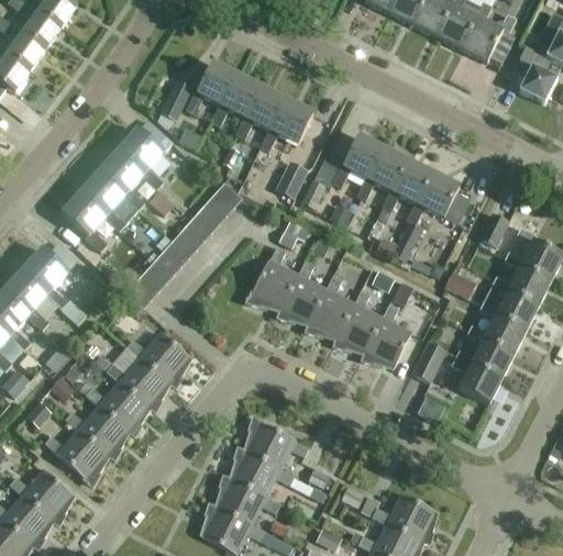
[(61,26),(37,11),(22,0),(9,0),(7,2),(22,13),(21,15),(30,22),(23,32),(22,32),(45,48),(61,26)]
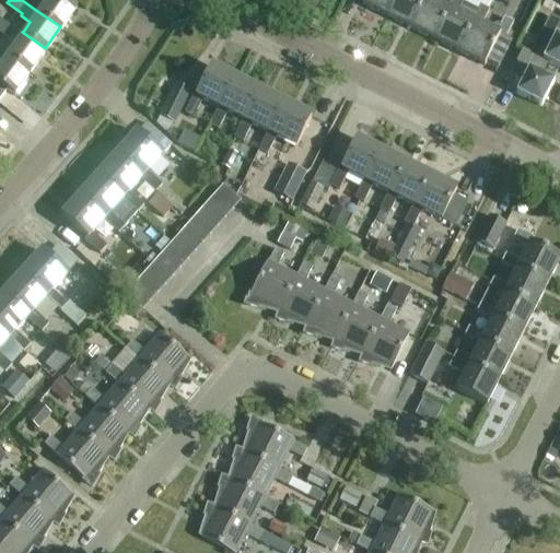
[(76,6),(68,0),(45,0),(37,11),(60,26),(76,6)]
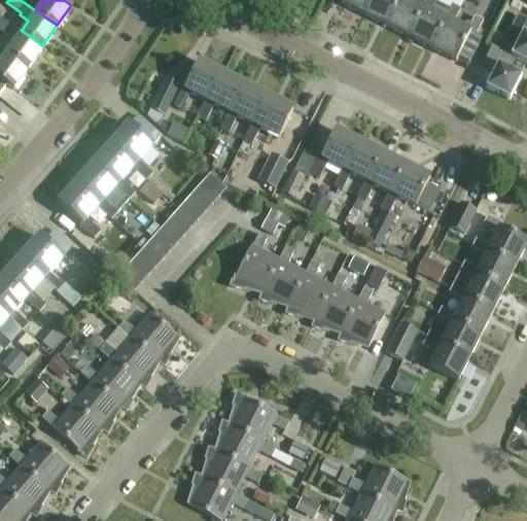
[(340,0),(363,11),(369,0),(340,0)]
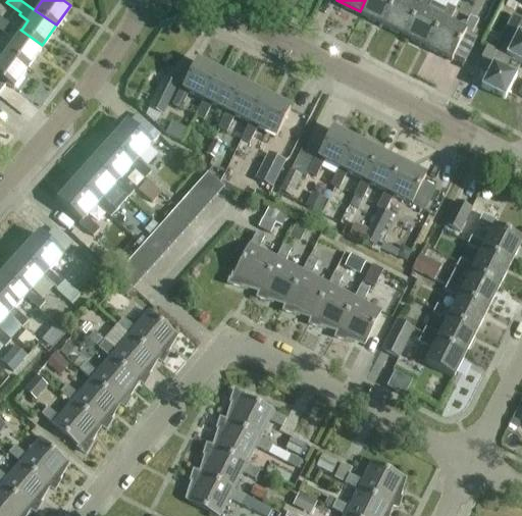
[(365,0),(360,11),(382,23),(394,0),(365,0)]
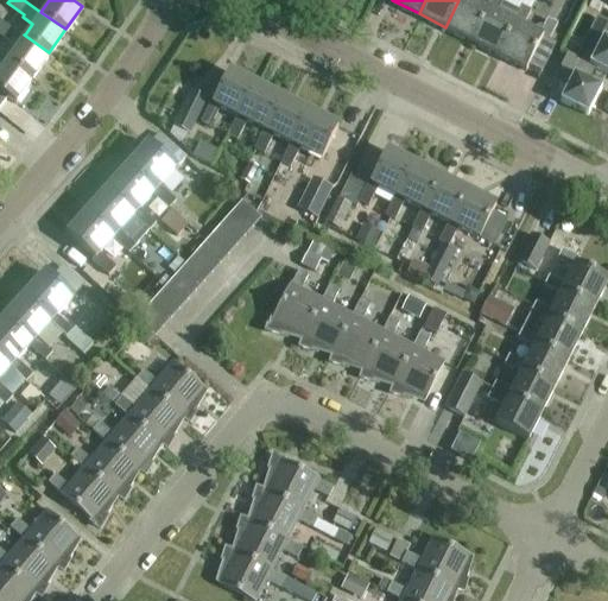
[(488,0),(486,5),(476,0),(458,0),(445,27),(472,40),(488,6),(495,10),(500,0),(488,0)]
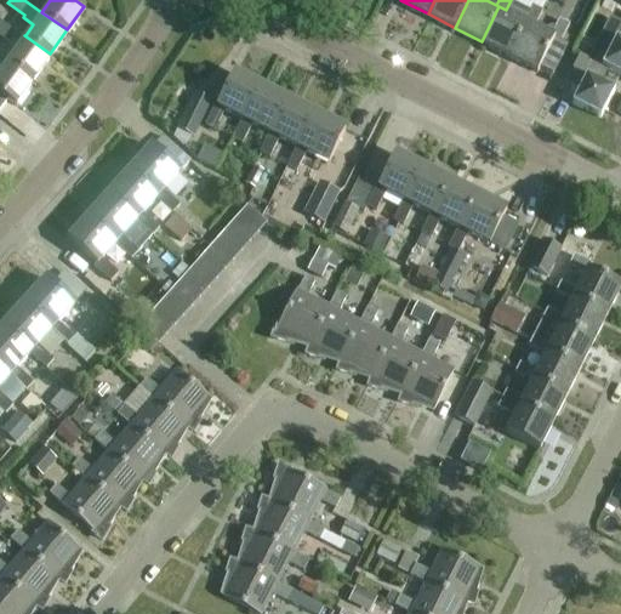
[(482,41),(508,55),(525,21),(533,23),(541,6),(531,3),(529,7),(514,0),(511,0),(506,9),(506,10),(499,6),(482,41)]
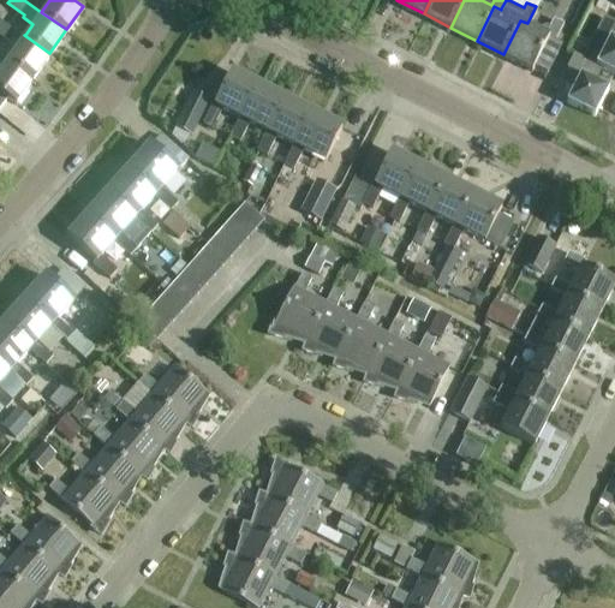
[(614,21),(603,15),(589,42),(583,55),(601,65),(614,71),(614,21)]
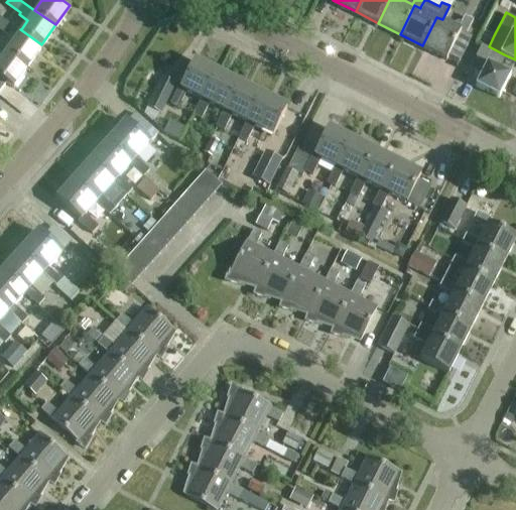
[(449,23),(442,19),(436,17),(422,45),(445,56),(447,52),(460,29),(465,31),(472,17),(463,13),(460,19),(454,15),(449,23)]
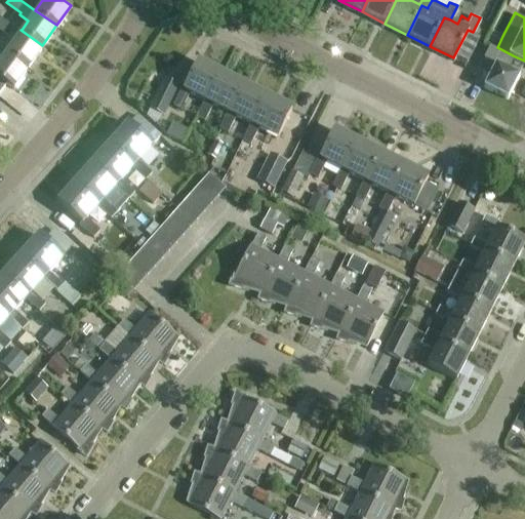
[(21,30),(22,30),(0,14),(0,28),(14,39),(7,49),(6,50),(28,66),(42,45),(21,30)]
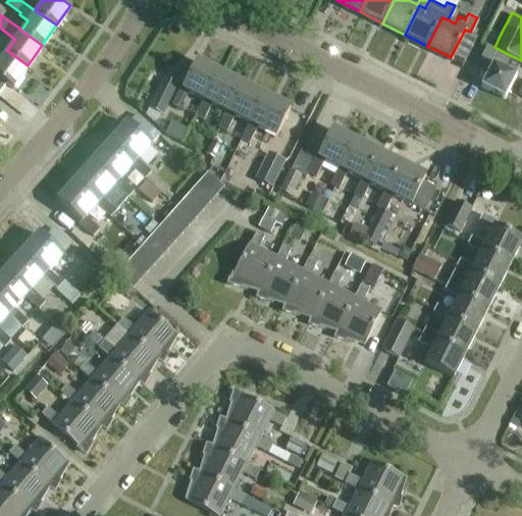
[(12,86),(28,65),(6,50),(7,49),(0,44),(0,88),(6,81),(12,86)]
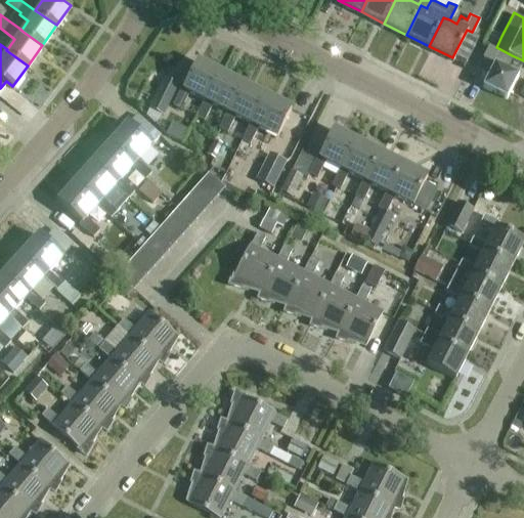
[(496,47),(490,44),(479,69),(488,73),(482,84),(506,96),(518,73),(507,67),(512,55),(496,47)]
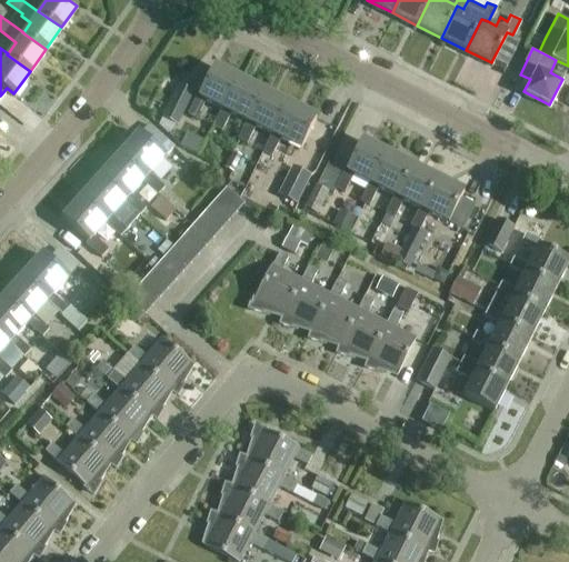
[(239,76),(213,63),(199,92),(197,91),(187,111),(196,116),(205,97),(221,106),(223,107),(239,76)]
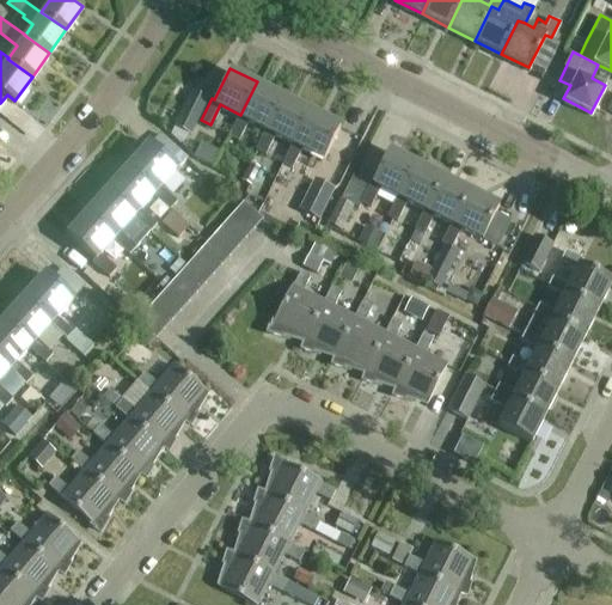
[(240,115),(238,114),(227,133),(238,138),(248,118),(264,127),(268,128),(283,96),(257,81),(240,115)]
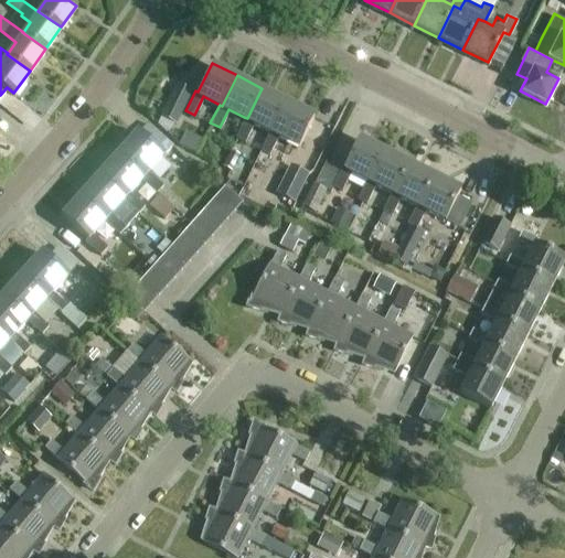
[(247,118),(244,117),(235,135),(245,140),(254,122),(269,130),(272,131),(287,100),(262,88),(247,118)]
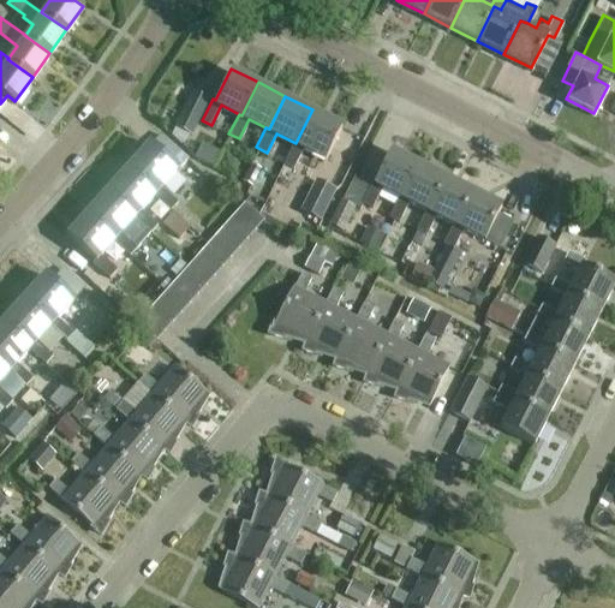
[(184,106),(175,123),(190,130),(198,113),(184,106)]
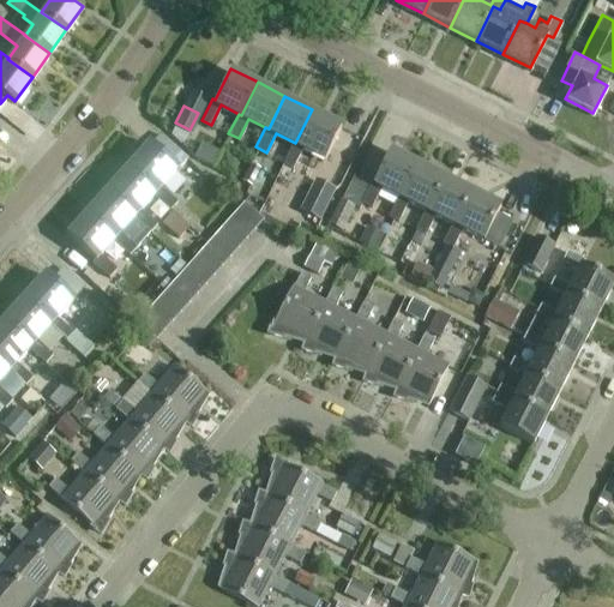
[(295,143),(293,142),(283,161),(292,166),(302,146),(324,157),(341,124),(312,109),(295,143)]
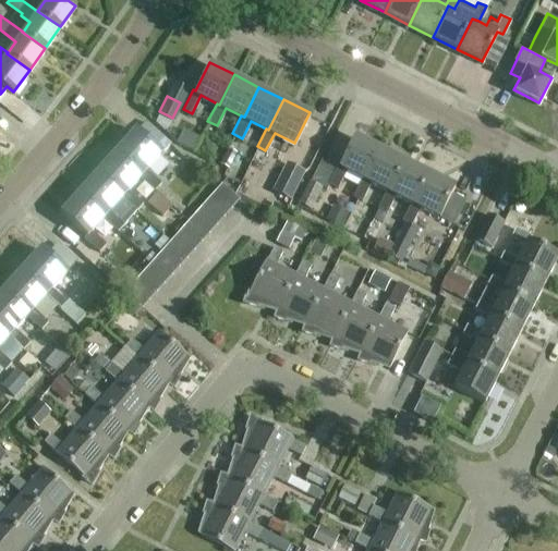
[(145,118),(117,149),(142,172),(140,174),(154,188),(161,181),(146,167),(170,139),(145,118)]
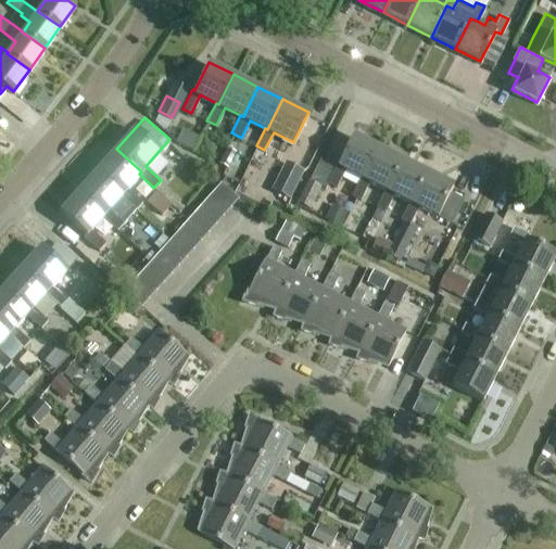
[(336,162),(332,167),(326,181),(335,186),(344,167),(359,176),(363,177),(378,147),(353,135),(339,164),(336,162)]
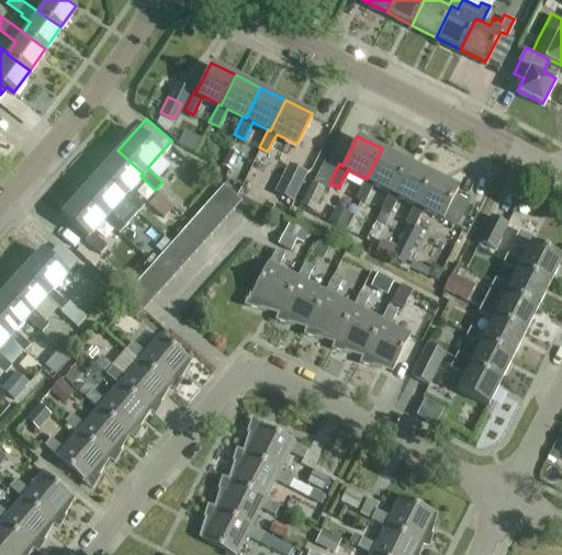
[(222,161),(231,167),(239,151),(229,146),(222,161)]
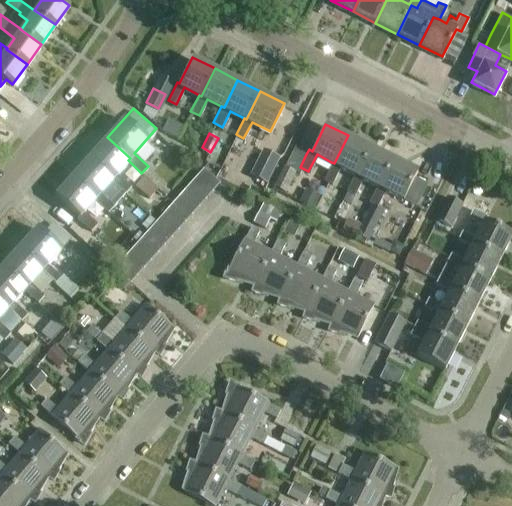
[(334,163),(331,162),(323,178),(331,182),(339,166),(354,173),(356,174),(370,147),(348,135),(334,163)]
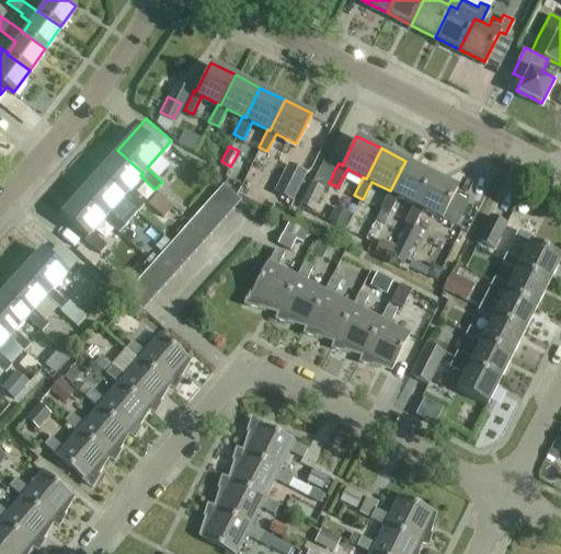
[(117,150),(99,172),(124,194),(122,197),(136,210),(144,203),(128,188),(140,175),(142,173),(117,150)]
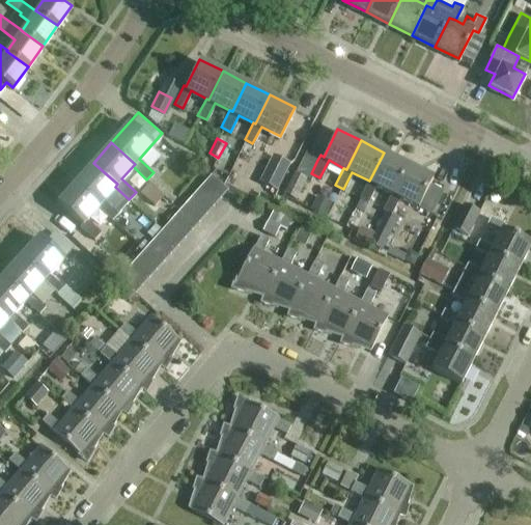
[(260,180),(277,188),(290,161),(274,153),(260,180)]
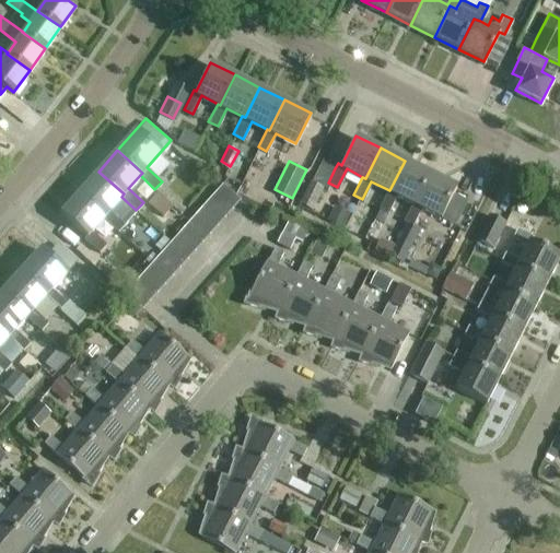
[(328,183),(335,168),(321,161),(312,179),(311,178),(300,200),(313,207),(324,185),(326,186),(328,183)]
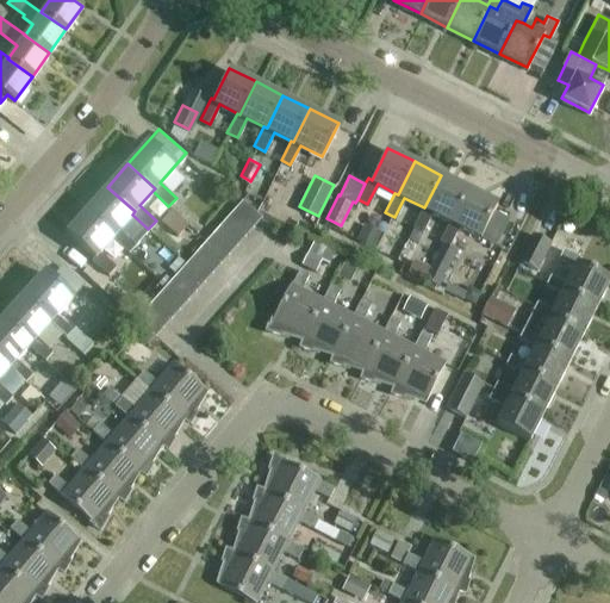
[(468,188),(441,175),(424,207),(422,206),(398,256),(406,261),(431,211),(448,221),(452,222),(468,188)]
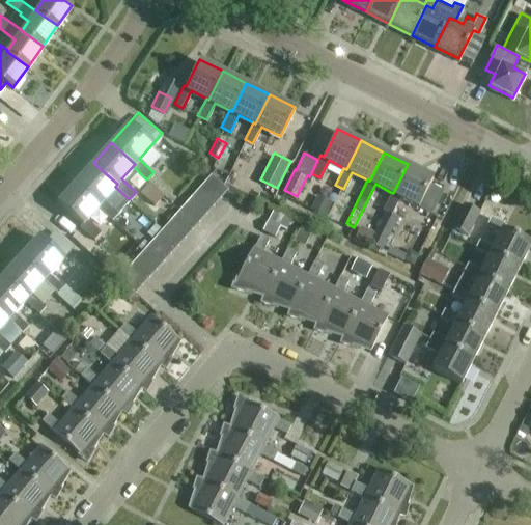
[(117,184),(93,163),(76,182),(100,203),(98,205),(111,218),(118,212),(104,198),(115,187),(117,184)]
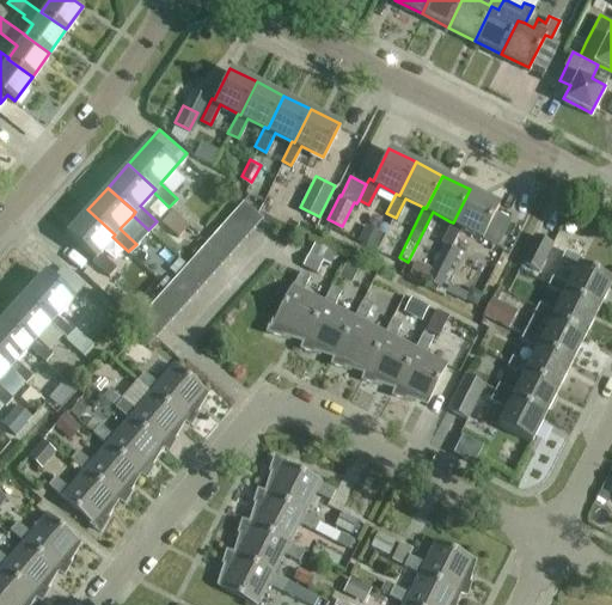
[(453,222),(450,221),(440,240),(444,243),(450,245),(460,226),(497,244),(510,217),(495,209),(497,203),(470,189),(453,222)]
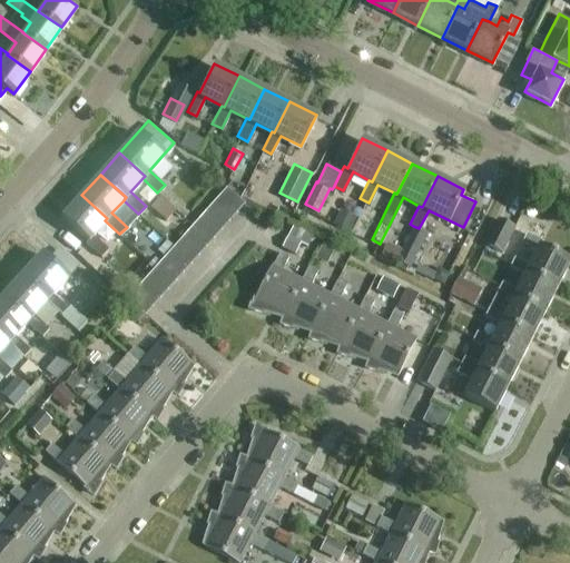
[(218,193),(237,208),(245,199),(226,184),(218,193)]
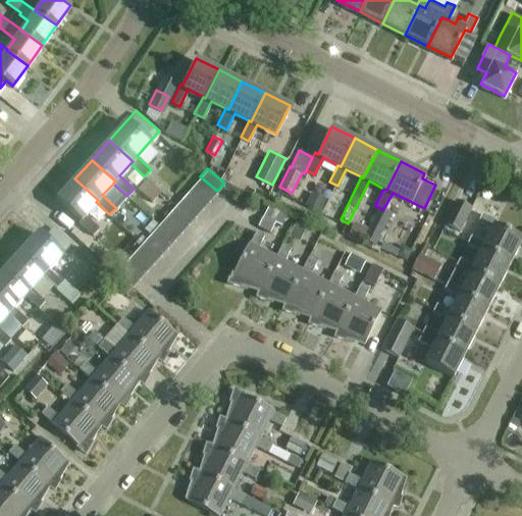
[(145,176),(136,188),(150,200),(159,190),(145,176)]
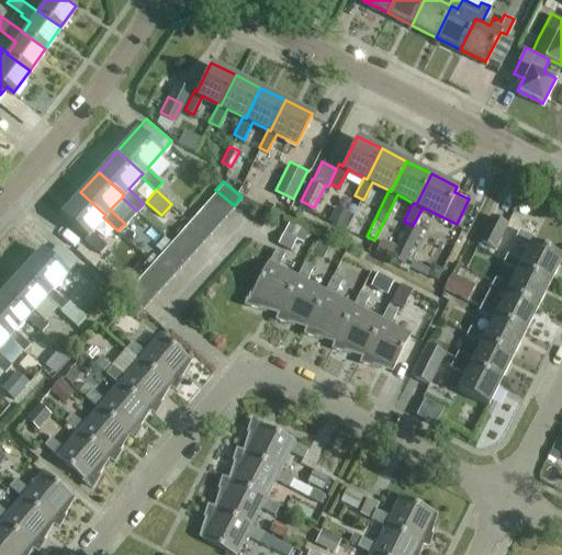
[(234,205),(215,190),(209,197),(226,214),(234,205)]
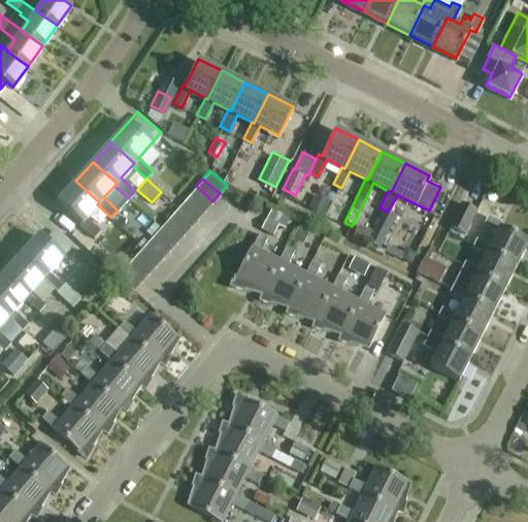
[(99,202),(75,181),(58,200),(81,221),(78,224),(93,236),(100,229),(86,217),(97,204),(99,202)]
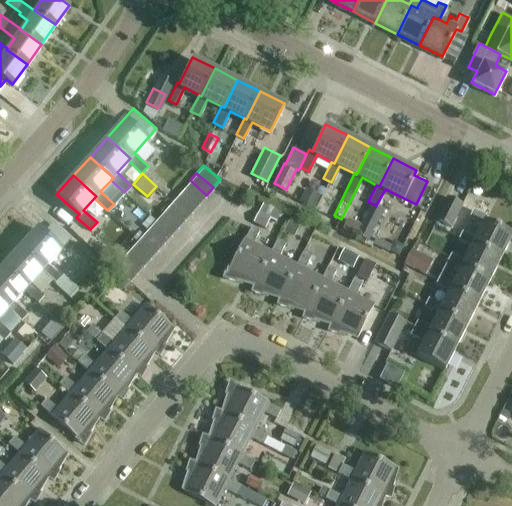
[(190,180),(183,188),(199,203),(206,195),(190,180)]
